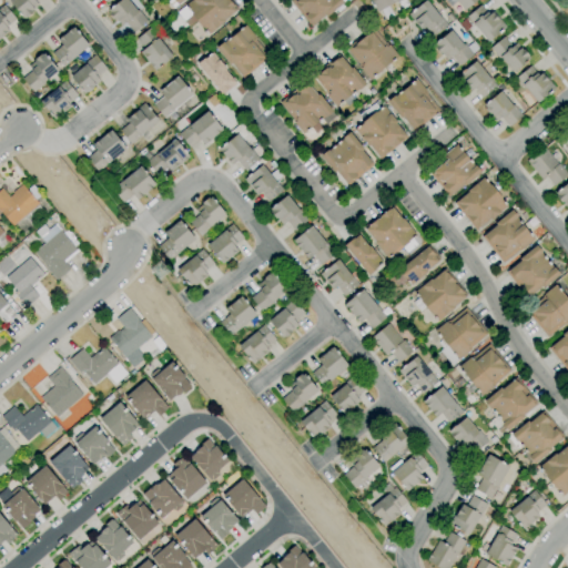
[(27,17),(23,13),(22,13),(20,10),(18,12),(9,1),(10,0),(36,0),(39,4),(31,11),(32,12),(27,17)]
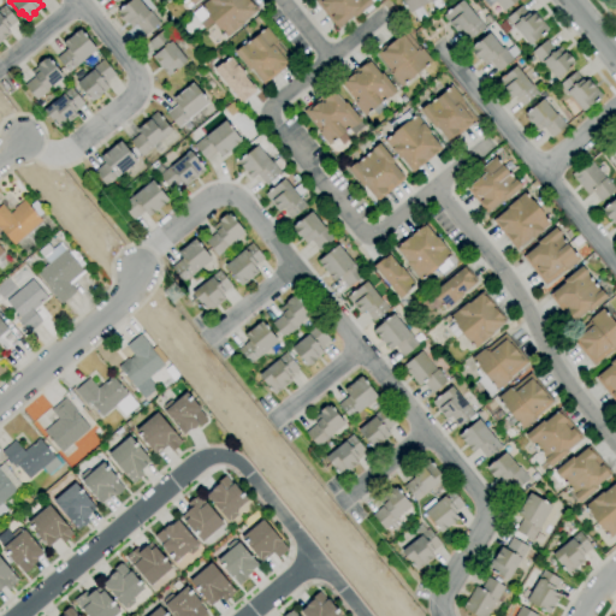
[(144,36),(135,25),(131,28),(125,21),(124,22),(117,15),(119,13),(117,11),(129,0),(138,0),(148,12),(149,11),(159,23),(144,36)]
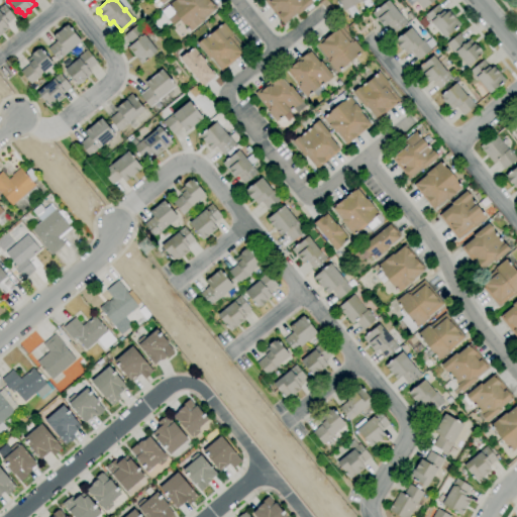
[(190,31),(184,24),(184,25),(179,19),(172,24),(161,11),(169,5),(176,0),(207,0),(213,6),(212,7),(214,10),(204,18),(204,19),(196,26),(197,26),(190,31)]
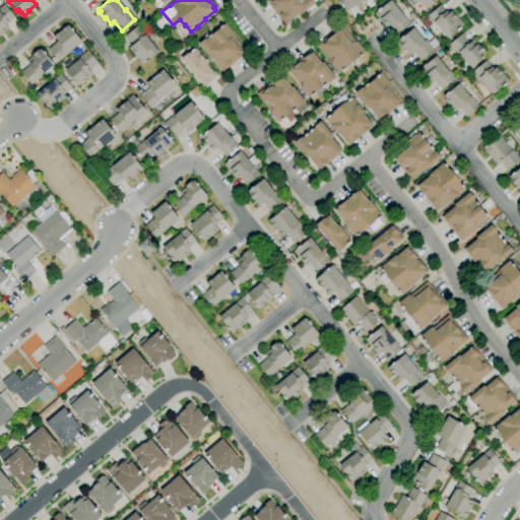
[(284,24),(265,0),(312,0),(315,3),(299,15),(298,13),(284,24)]
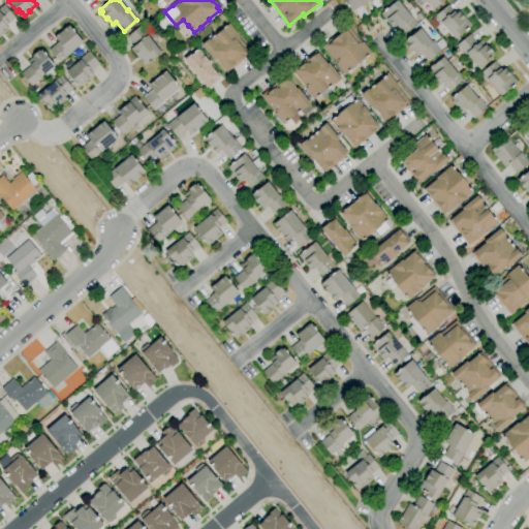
[(350,11),(344,0),(373,0),(369,2),(369,1),(350,11)]
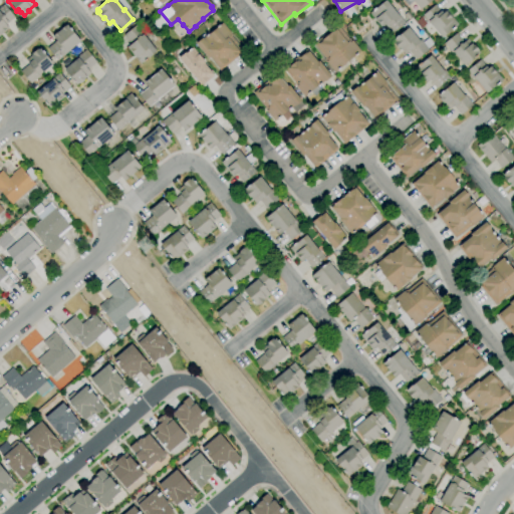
[(392,33),(383,25),(380,27),(368,13),(384,0),(404,23),(392,33)]
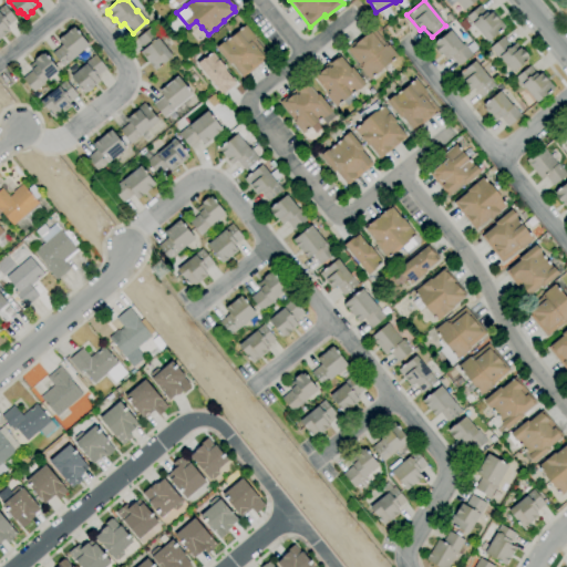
[(477,0),(463,11),(455,2),(450,6),(444,0),(477,0)]
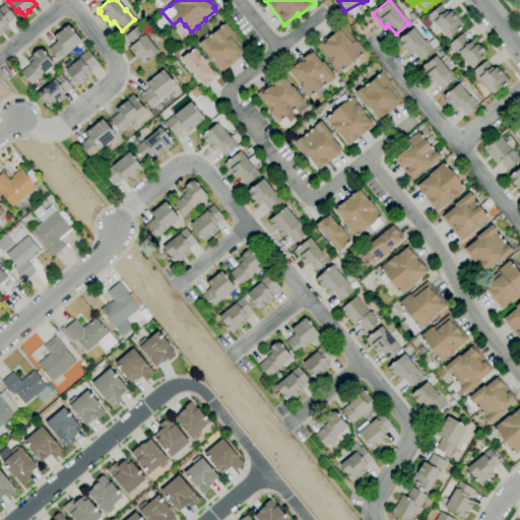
[(0,6),(3,4),(14,17),(8,22),(5,24),(7,27),(6,28),(6,29),(1,34),(0,34),(0,6)]
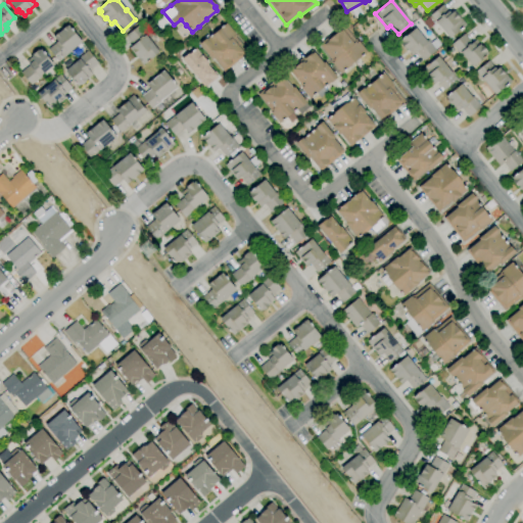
[(448,39),(438,26),(437,26),(429,15),(442,4),(447,11),(448,10),(450,12),(453,11),(460,19),(465,26),(448,39)]
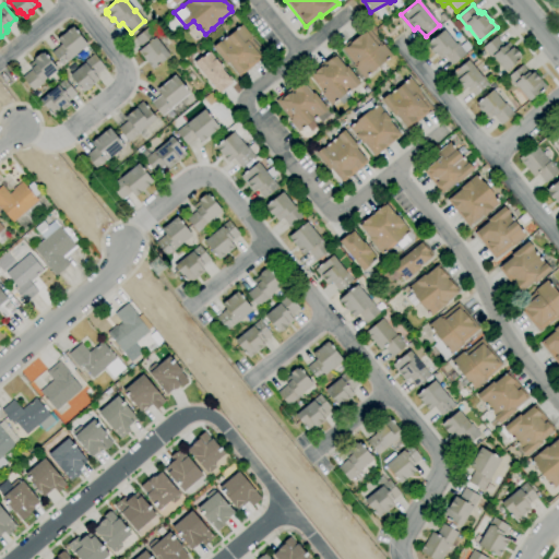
[(239,76),(237,74),(227,62),(225,63),(212,47),(219,40),(219,42),(241,24),(251,36),(250,37),(251,39),(264,56),(239,76)]
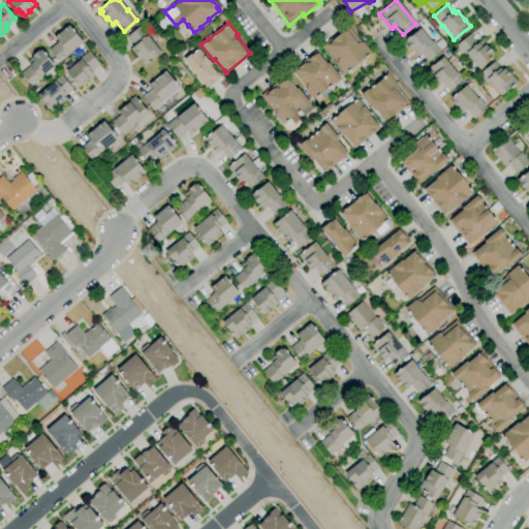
[(59,62),(49,50),(55,43),(57,41),(54,37),(68,25),(83,42),(59,62)]
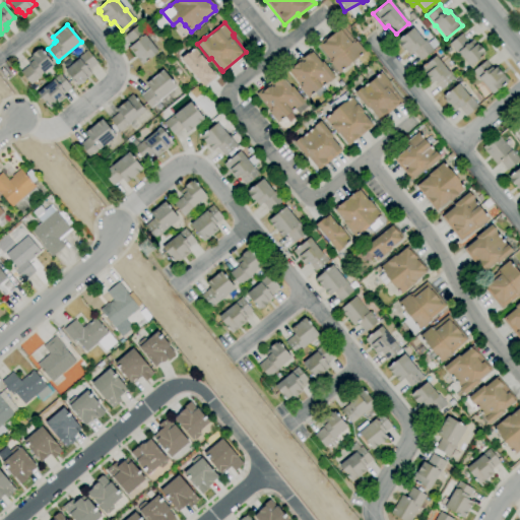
[(337,73),(327,61),(328,60),(316,44),(340,24),(354,42),(355,41),(365,52),(337,73)]
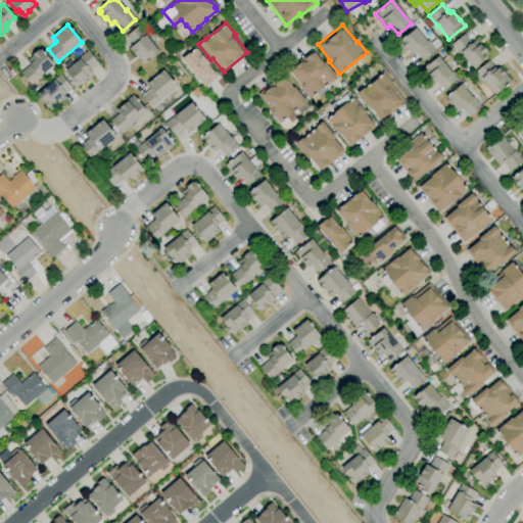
[(142,65),(129,48),(133,45),(125,36),(138,26),(158,52),(142,65)]
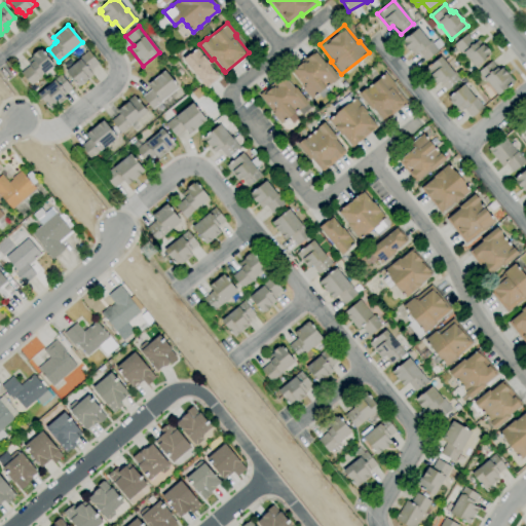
[(425,61),(417,51),(413,55),(409,50),(408,49),(403,44),(404,43),(402,41),(417,28),(429,42),(438,50),(425,61)]
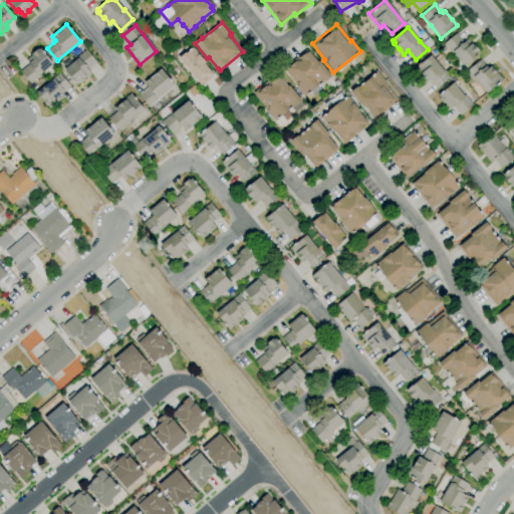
[(464,65),(453,52),(452,53),(443,43),(456,33),(463,42),(467,39),(471,44),(471,43),(473,45),(473,44),(478,50),(477,51),(479,53),(464,65)]
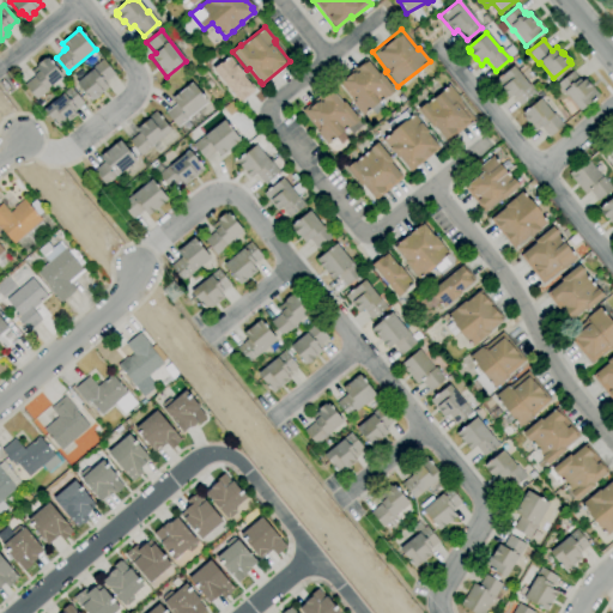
[(238,103),(212,70),(220,62),(220,64),(229,56),(235,65),(236,65),(243,74),(242,74),(253,89),(255,91),(241,102),(240,101),(238,103)]
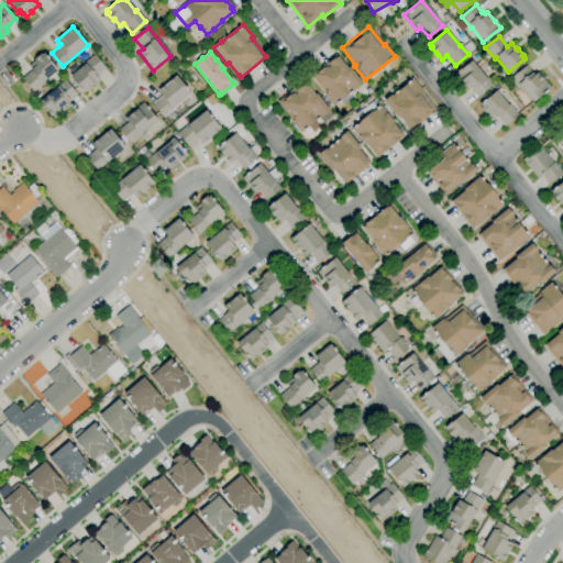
[(33,91),(22,78),(31,70),(28,66),(33,61),(34,61),(33,59),(41,53),(42,54),(43,53),(57,69),(42,83),(43,84),(33,91)]
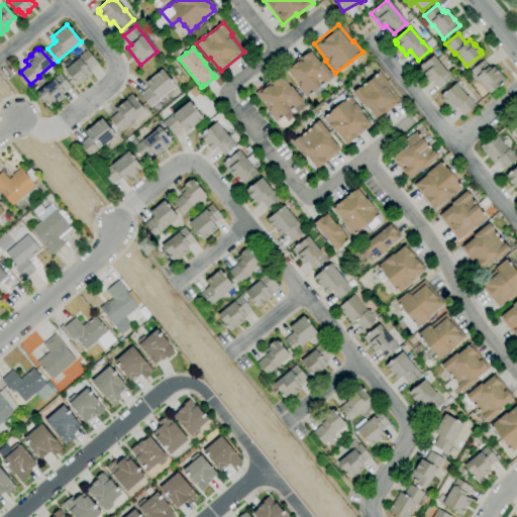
[(80,85),(77,81),(75,83),(64,70),(79,58),(78,56),(86,49),(97,63),(88,70),(88,71),(91,74),(86,77),(87,78),(84,80),(85,81),(80,85)]
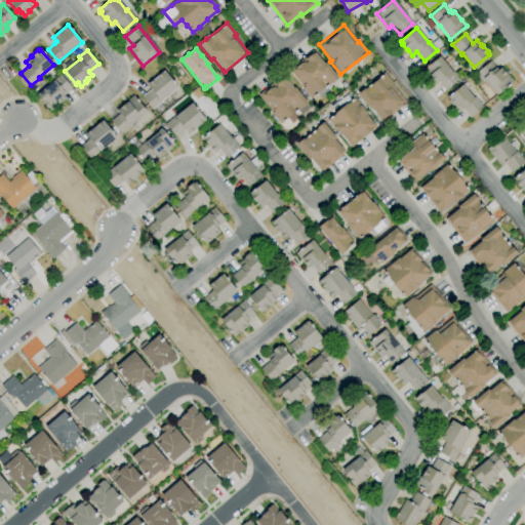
[(310,98),(299,86),(301,85),(288,70),(313,50),(323,64),(325,63),(337,78),(331,83),(330,83),(324,87),(318,93),(317,93),(310,98)]
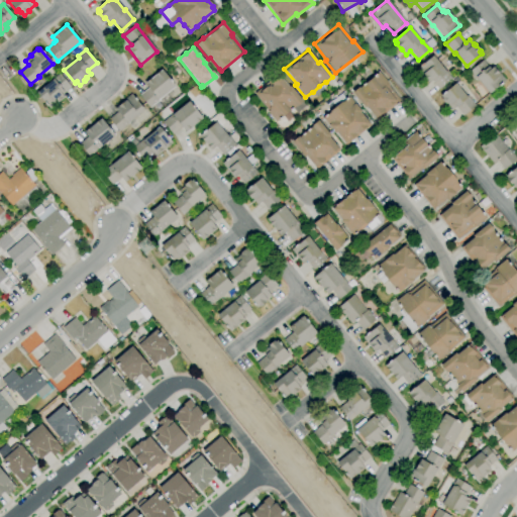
[(439,89),(432,80),(428,83),(416,69),(432,56),(451,79),(439,89)]
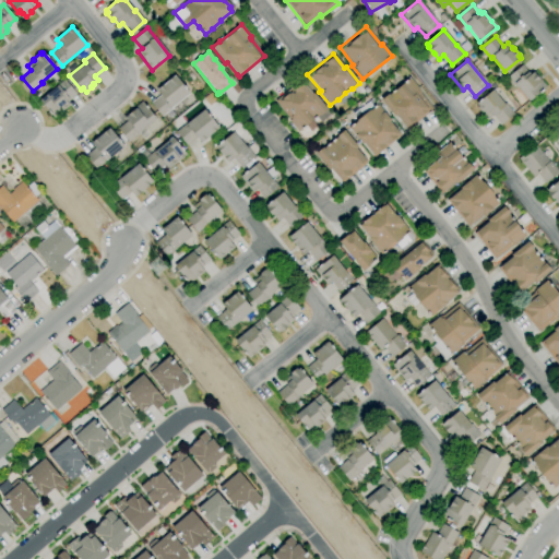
[(528,102),(518,86),(516,87),(508,76),(521,66),(527,72),(528,71),(531,74),(533,72),(540,81),(546,87),(528,102)]
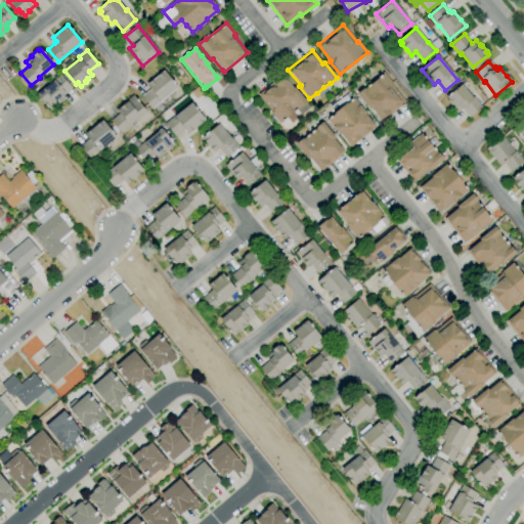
[(160,111),(156,106),(151,110),(141,96),(150,89),(146,84),(163,71),(177,87),(161,100),(162,100),(159,102),(164,107),(160,111)]
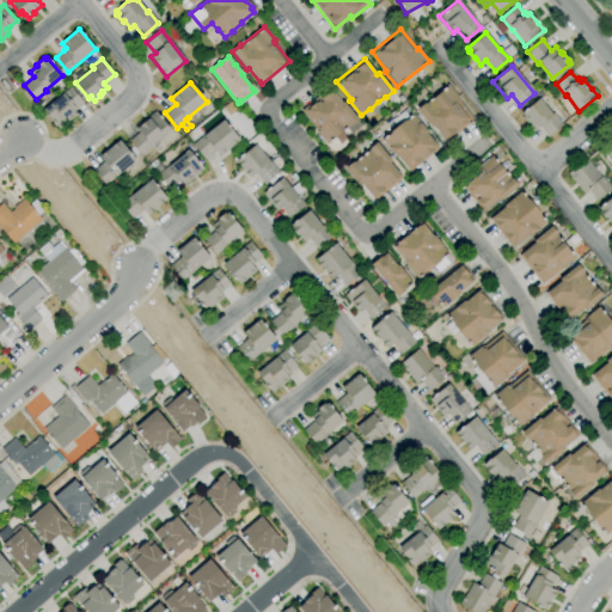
[(446,142),(433,127),(432,128),(417,110),(424,103),(426,104),(432,98),(440,92),(448,85),(459,98),(457,99),(473,120),(446,142)]
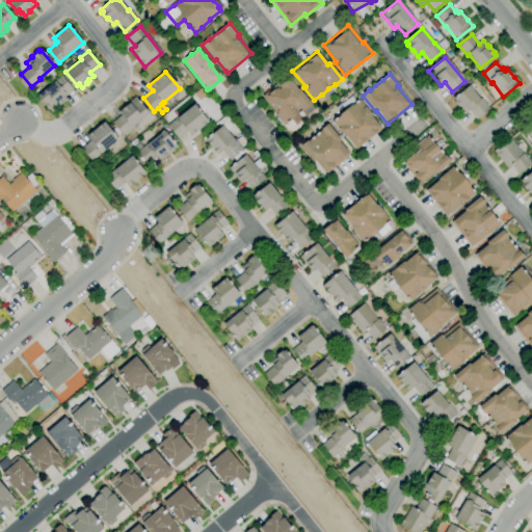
[(51,112),(46,106),(37,96),(54,81),(61,75),(72,89),(65,95),(63,97),(65,99),(63,101),(64,101),(59,106),(58,105),(51,112)]
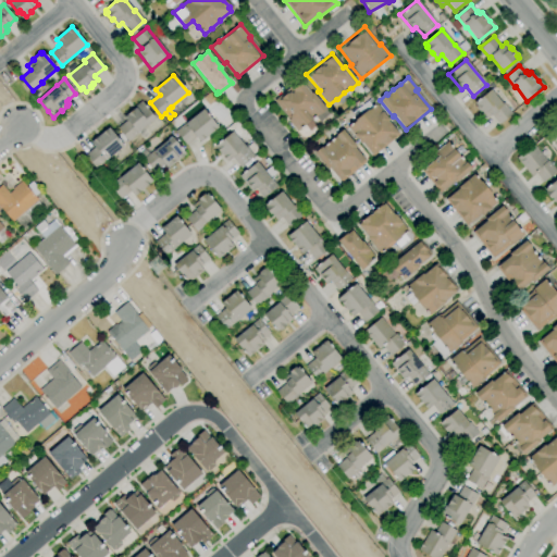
[(297,132),(286,118),(286,116),(273,100),(299,79),(311,94),(312,93),(325,110),(330,115),(320,123),(316,116),(310,121),(314,126),(309,131),(305,125),(297,132)]
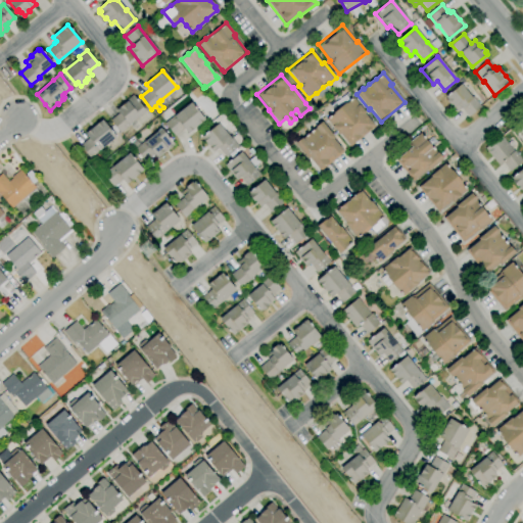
[(469,117),(461,108),(458,111),(452,104),(449,104),(446,101),(446,99),(445,97),(460,84),(472,97),(472,96),(481,106),(469,117)]
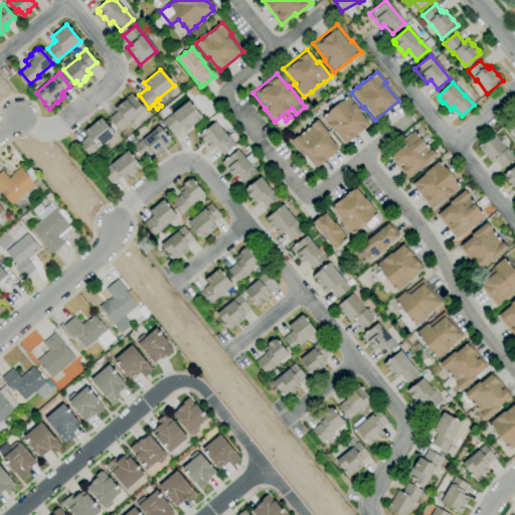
[(119,131),(108,118),(117,112),(114,107),(131,94),(144,110),(128,122),(129,123),(119,131)]
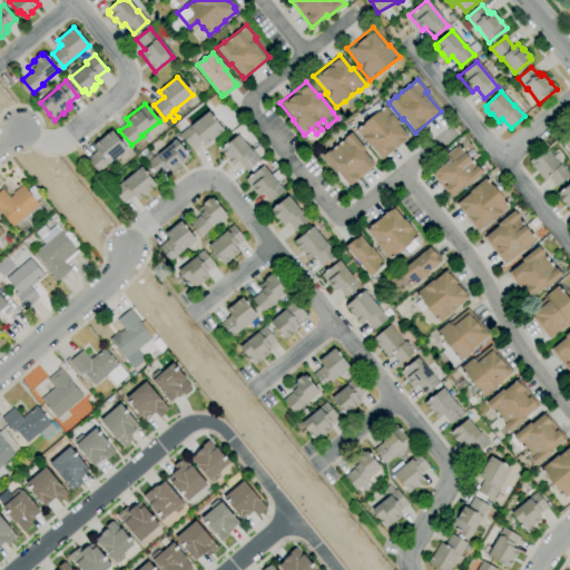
[(382,160),(370,146),(369,147),(361,138),(362,137),(355,130),(363,124),(363,123),(376,111),(376,112),(383,107),(390,115),(391,114),(397,123),(396,124),(409,138),(382,160)]
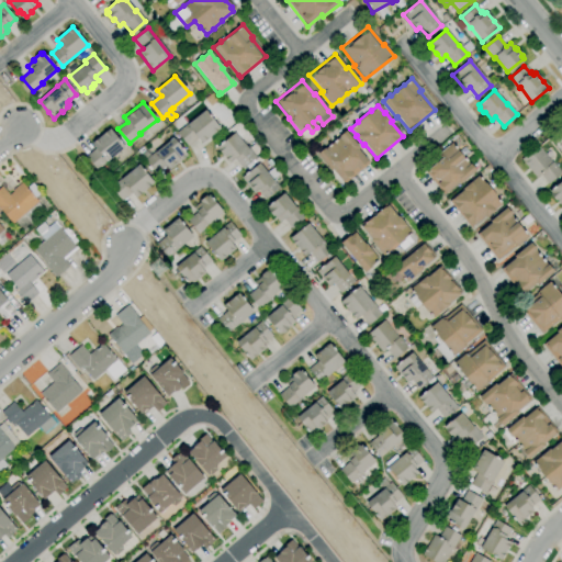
[(188,147),(176,132),(188,123),(204,110),(220,128),(201,143),(198,138),(188,147)]
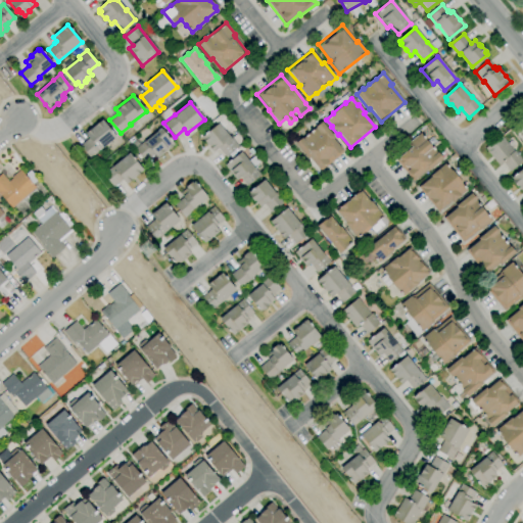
[(225,157),(219,150),(218,148),(212,152),(200,137),(217,125),(212,120),(221,113),(224,117),(224,119),(228,124),(222,128),(231,139),(237,134),(242,141),(237,145),(238,146),(225,157)]
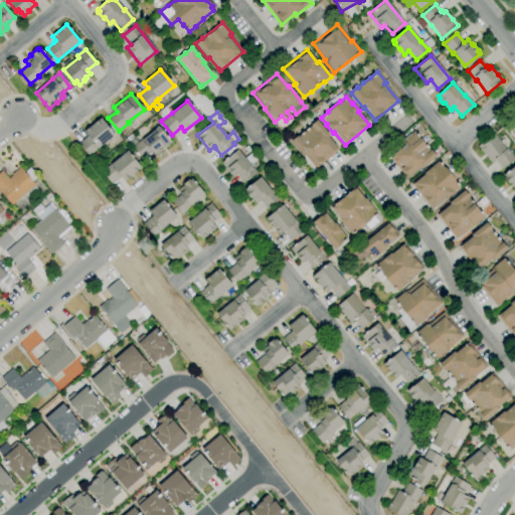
[(89,156),(78,143),(87,136),(83,132),(100,118),(114,135),(98,148),(98,149),(89,156)]
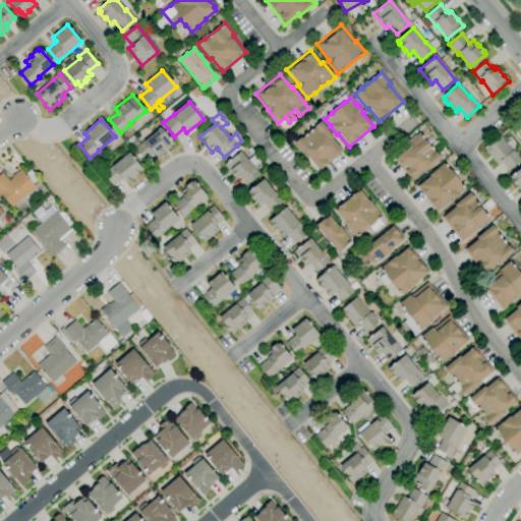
[(319,171),(307,157),(306,159),(293,142),(300,137),(301,137),(314,127),(313,126),(320,121),(333,137),(332,137),(343,151),(319,171)]
